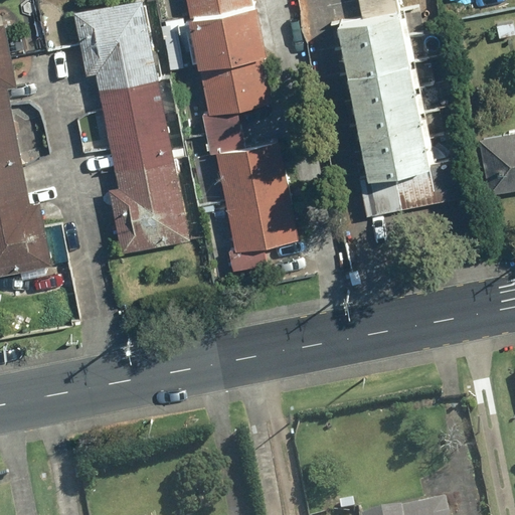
[(191,237),(141,0),(136,0),(77,12),(90,74),(98,73),(122,188),(110,190),(123,251),(191,237)]
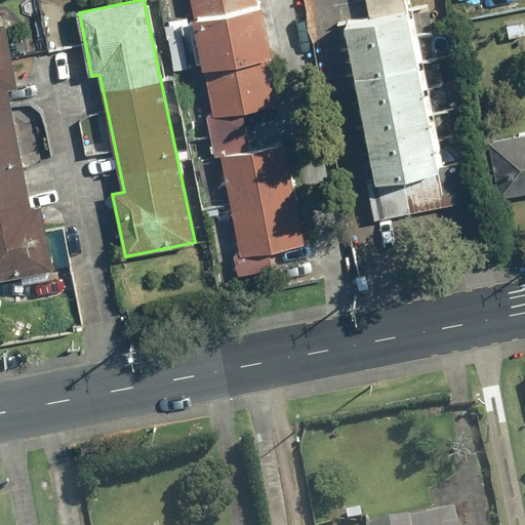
[(256,0),(190,0),(193,16),(164,21),(172,68),(203,63),(211,112),(205,113),(212,153),(225,151),(242,250),(234,252),(238,277),(274,271),(271,251),(306,245),(287,142),(250,148),(244,110),(278,104),(270,58),(276,57),(267,5),(258,6),(256,0)]
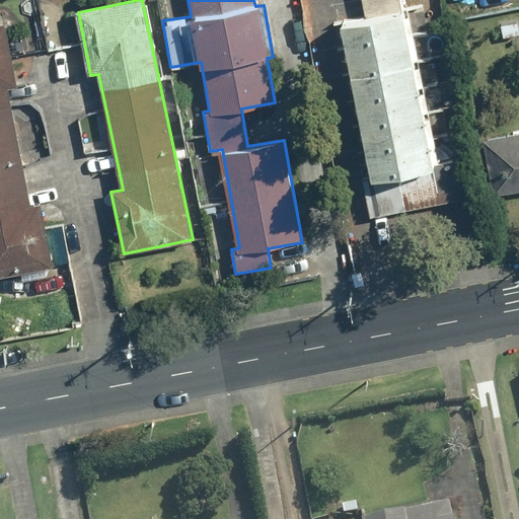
[(402,8),(340,20),(369,177),(432,165),(402,8)]
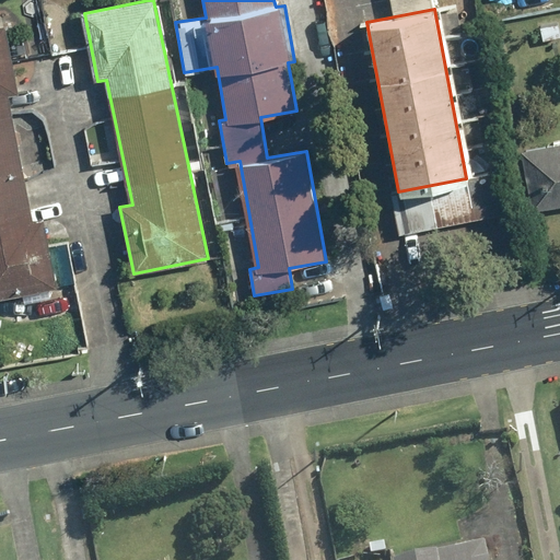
[(0,298),(22,293),(23,302),(51,295),(49,288),(58,287),(44,218),(35,219),(10,95),(21,93),(7,26),(0,27),(0,298)]
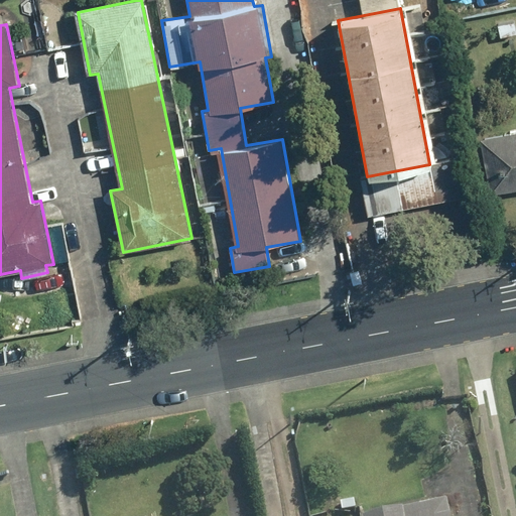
[(515,128),(480,135),(490,191),(515,185),(515,128)]
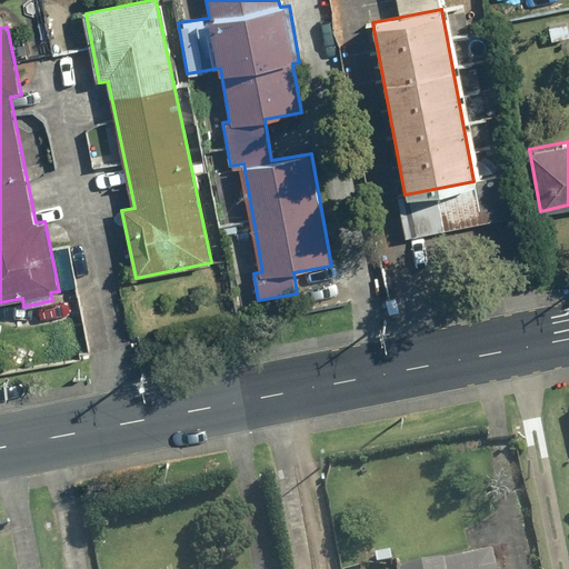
[(492,568),(490,557),(426,568),(492,568)]
